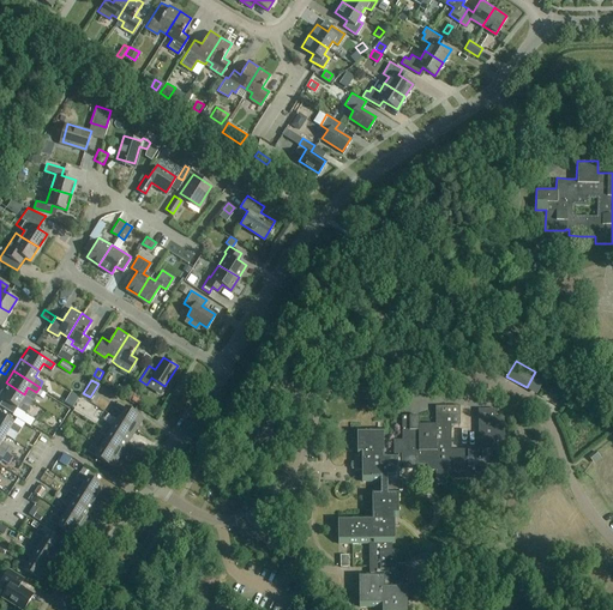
[(28,405),(19,400),(24,394),(6,382),(0,391),(0,396),(2,398),(0,402),(0,404),(12,412),(16,406),(24,411),(28,405)]
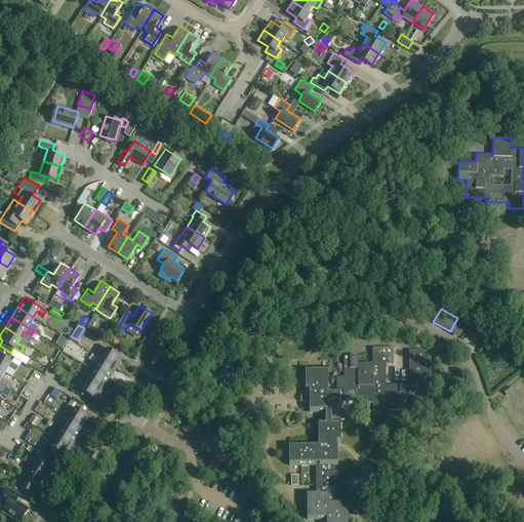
[(97,332),(106,337),(108,333),(101,328),(97,332)]
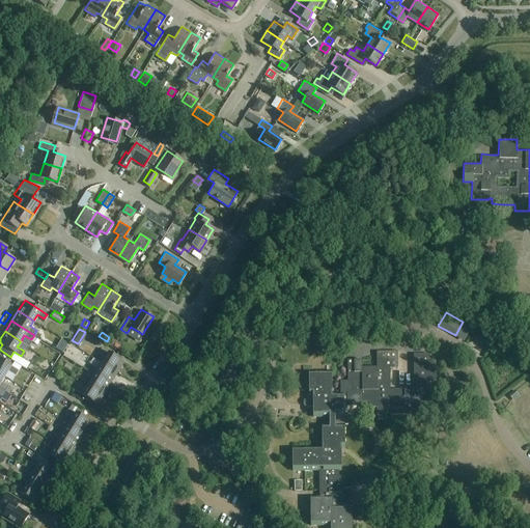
[(123,346),(115,341),(113,344),(121,350),(123,346)]
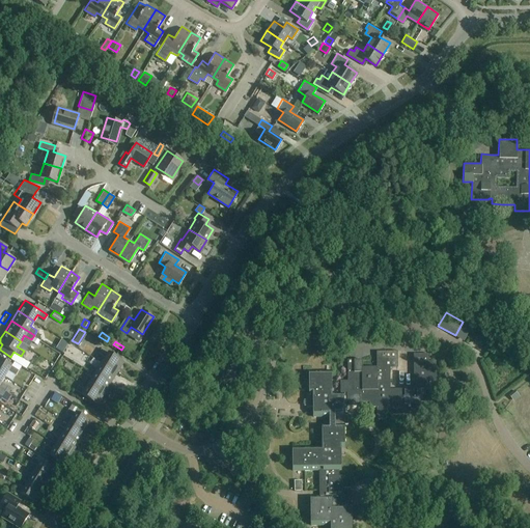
[(101,362),(116,371),(122,361),(101,346),(98,352),(105,356),(101,362)]
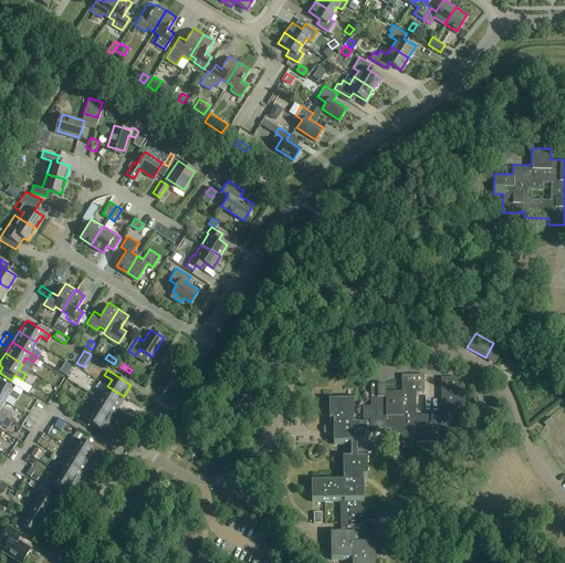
[(422,391),(422,373),(400,373),(400,391),(385,391),(385,382),(369,382),(369,404),(362,404),(362,417),(352,418),(352,394),(328,394),(328,418),(326,418),(326,429),(333,429),(333,442),(349,442),(349,451),(343,451),(343,475),(311,476),(311,500),(339,499),(339,528),(331,528),(331,558),(352,558),(352,562),(373,562),(374,538),(374,518),(364,518),(364,507),(361,507),(361,499),(363,499),(363,476),(366,476),(366,451),(369,451),(369,441),(366,441),(366,431),(383,431),(383,424),(393,424),(393,433),(400,433),(400,445),(410,445),(410,439),(415,439),(415,440),(448,440),(448,427),(457,427),(457,421),(459,421),(459,408),(464,408),(464,385),(457,385),(457,376),(440,376),(440,413),(415,413),(415,391),(422,391)]
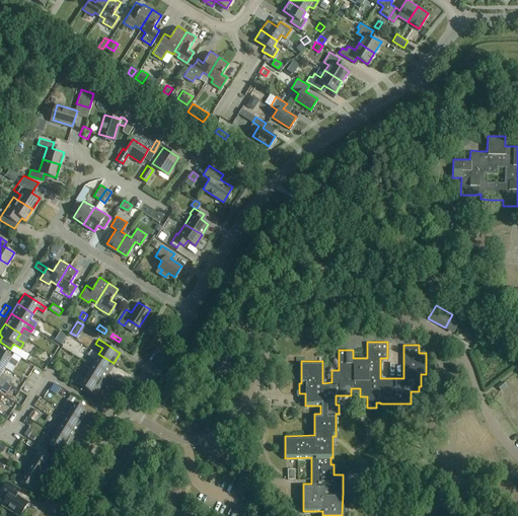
[(28,353),(20,348),(13,344),(10,349),(10,350),(25,359),(28,353)]
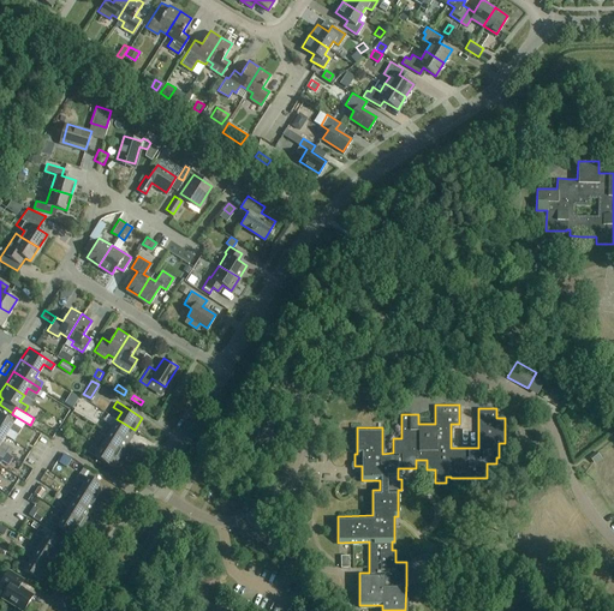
[(0,431),(5,433),(9,427),(17,432),(21,426),(12,421),(0,414),(0,431)]
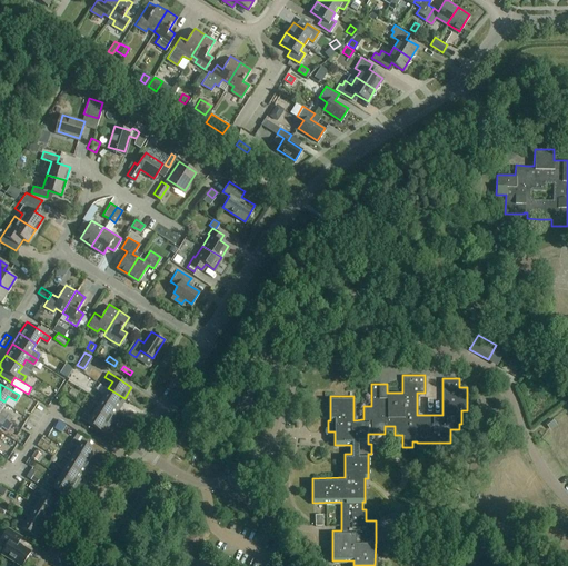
[(15,386),(11,390),(19,395),(21,390),(15,386)]
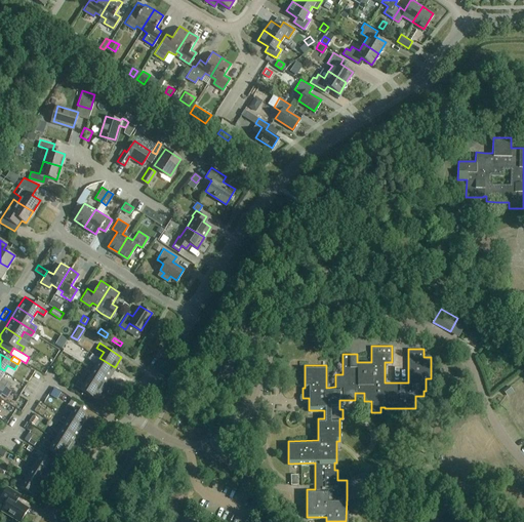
[(65,356),(63,361),(69,364),(71,360),(65,356)]
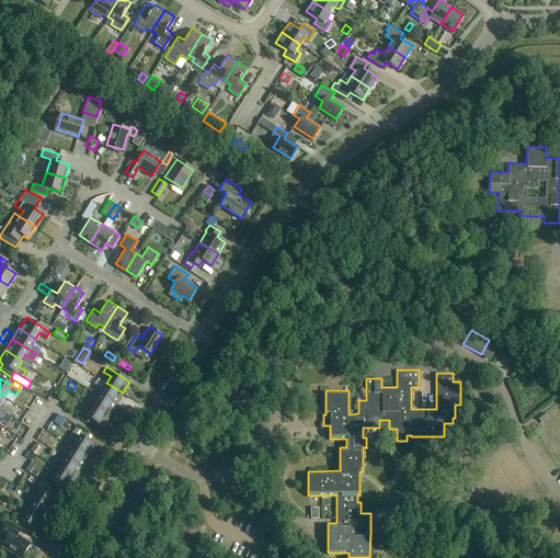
[(116,403),(123,393),(106,383),(103,388),(95,384),(92,388),(116,403)]
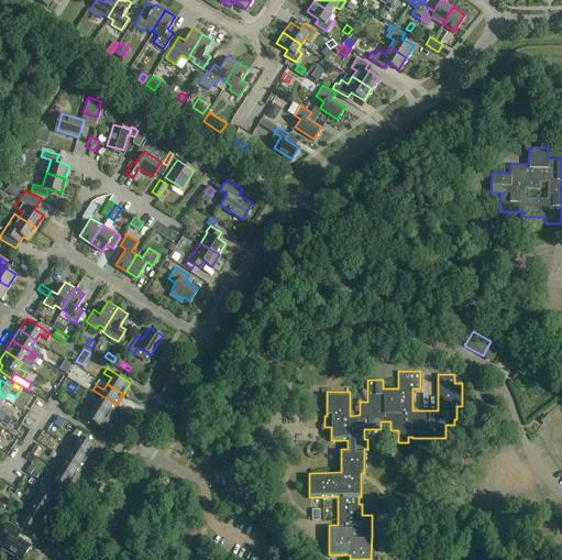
[(110,416),(117,405),(92,390),(90,395),(97,399),(94,406),(110,416)]
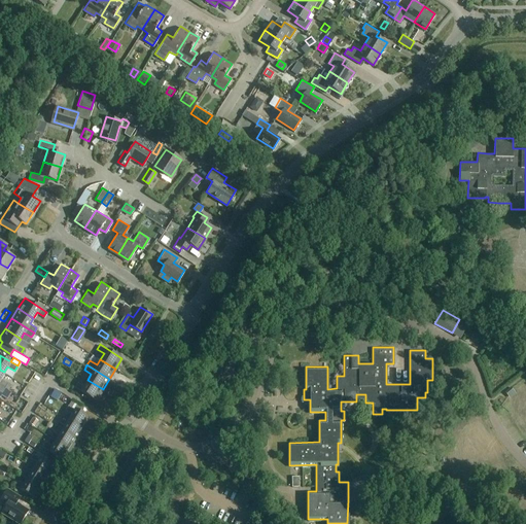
[(1,378),(4,372),(0,370),(0,384),(4,386),(7,388),(10,384),(1,378)]
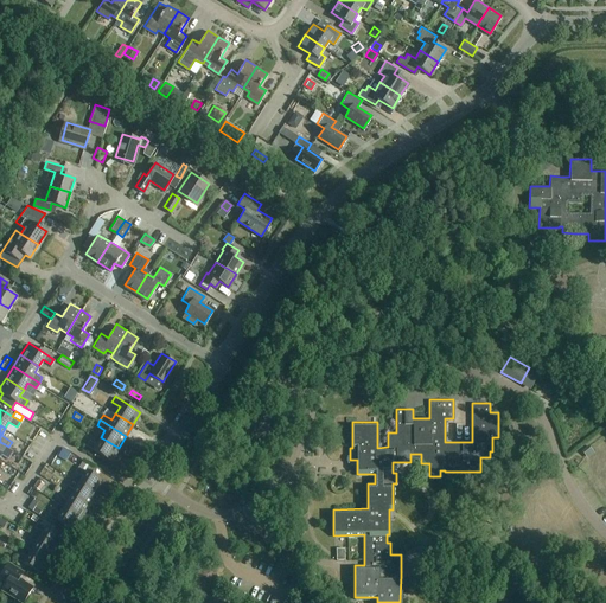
[(110,460),(119,448),(101,437),(96,443),(89,438),(85,444),(110,460)]
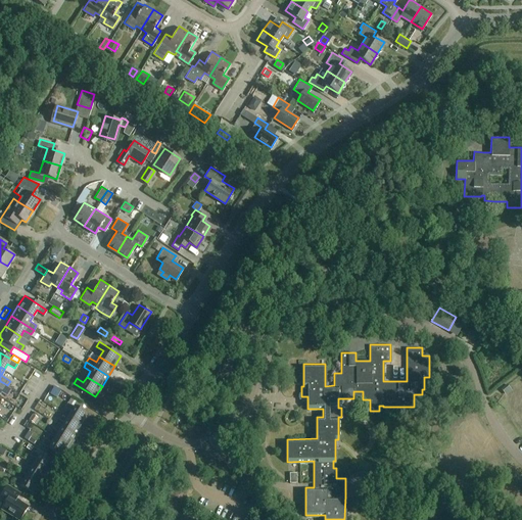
[(60,388),(53,383),(50,389),(56,393),(60,388)]
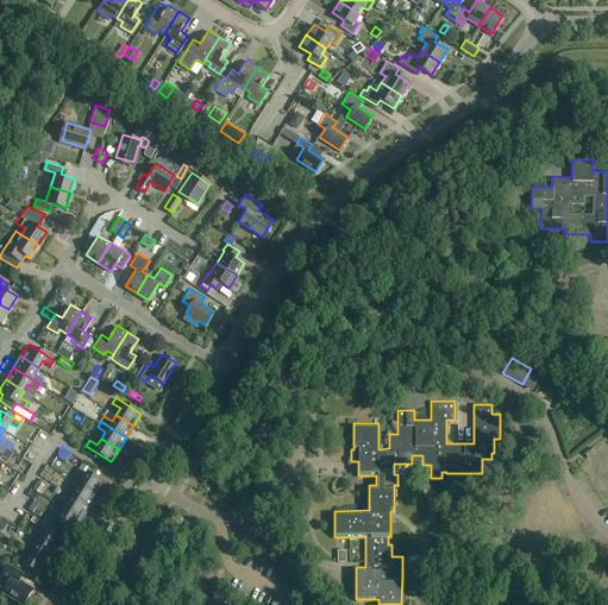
[(82,477),(79,483),(96,495),(104,481),(91,474),(94,468),(82,460),(75,472),(82,477)]
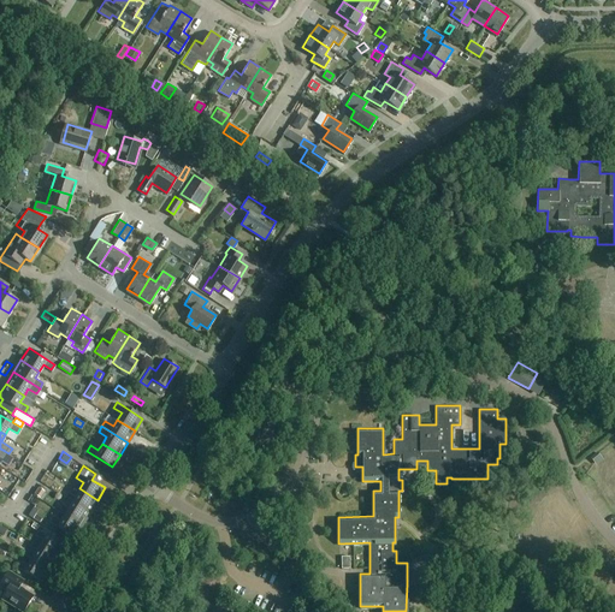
[(40,497),(43,489),(37,485),(33,492),(40,497)]
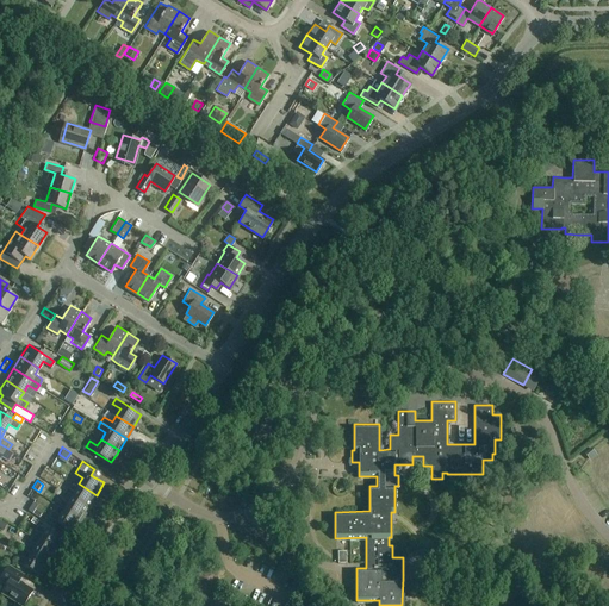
[(97,495),(79,483),(74,491),(60,481),(56,487),(63,491),(88,507),(97,495)]
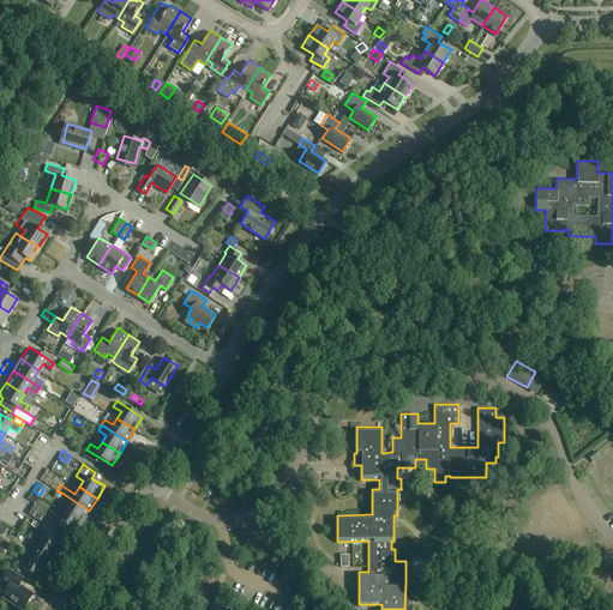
[(30,503),(32,495),(22,491),(19,500),(30,503)]
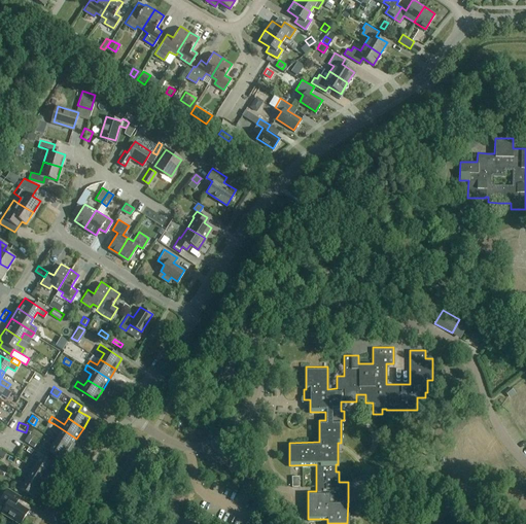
[(70,449),(76,439),(55,424),(51,429),(59,433),(55,439),(70,449)]
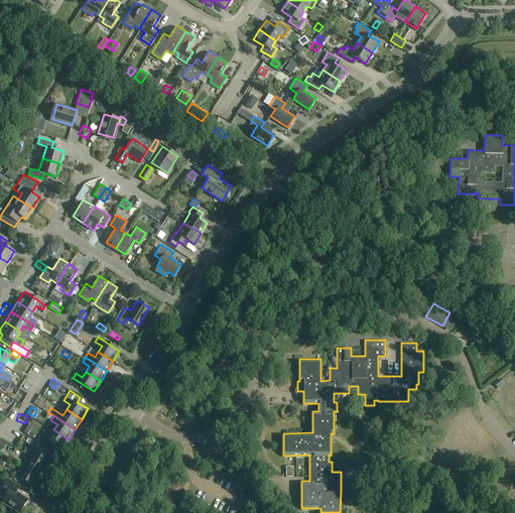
[(62,450),(69,439),(53,429),(50,435),(43,431),(40,435),(62,450)]
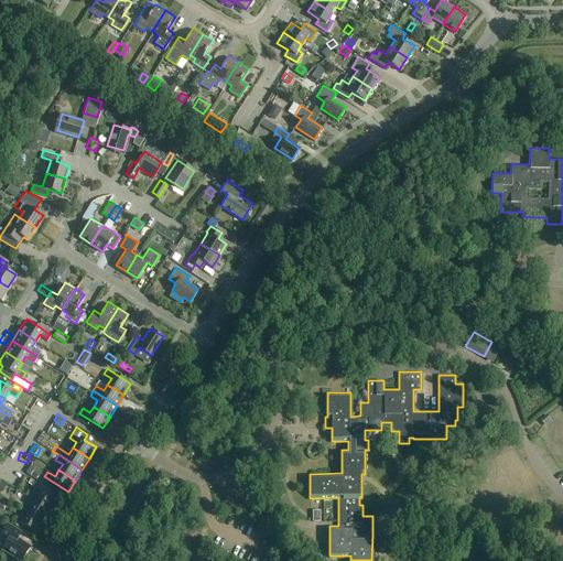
[(47,491),(50,487),(39,481),(36,485),(47,491)]
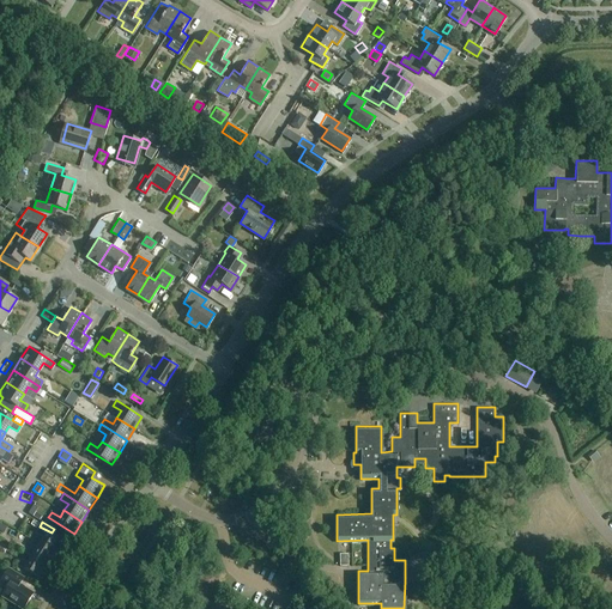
[(38,542),(56,553),(64,541),(38,525),(35,531),(42,536),(38,542)]
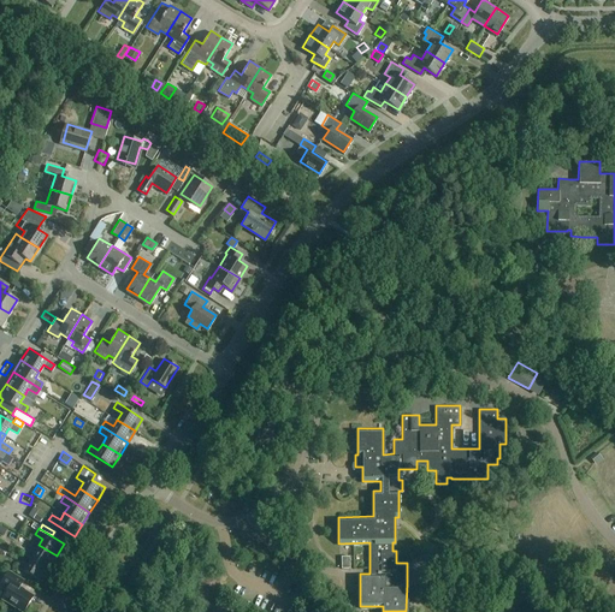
[(48,568),(57,556),(39,545),(35,552),(27,546),(23,552),(30,557),(31,557),(48,568)]
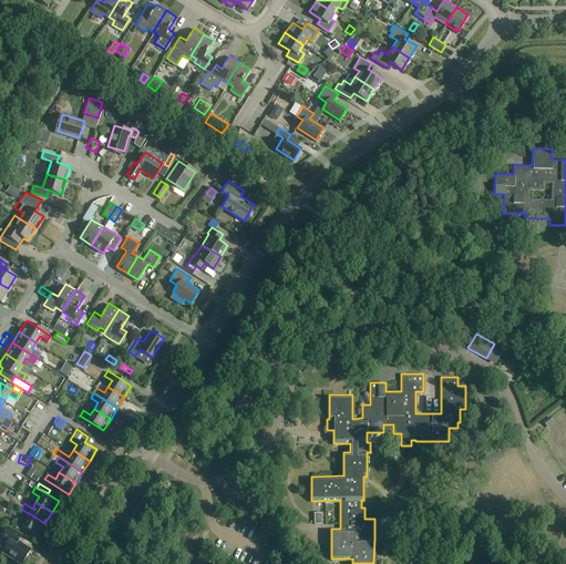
[(38,535),(44,523),(29,513),(28,513),(24,520),(18,514),(14,520),(17,522),(28,529),(38,535)]
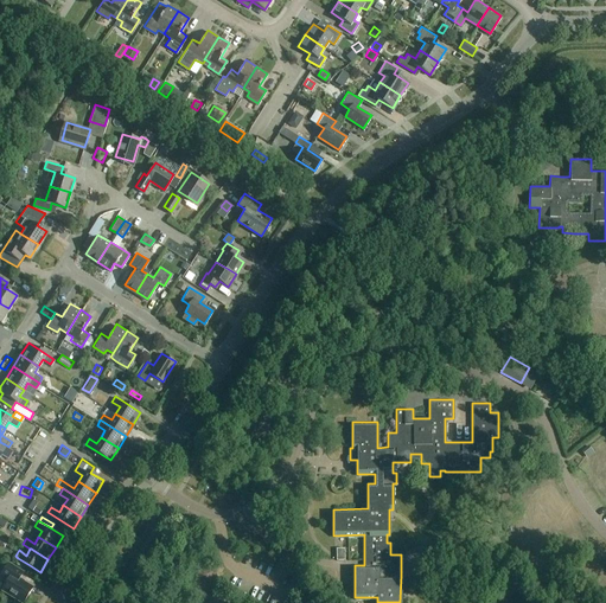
[(18,558),(16,563),(27,570),(30,565),(18,558)]
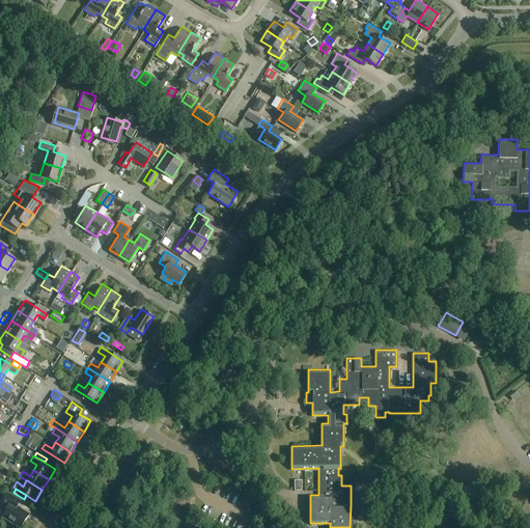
[(20,526),(28,512),(16,505),(20,499),(6,491),(0,502),(6,506),(1,515),(20,526)]
